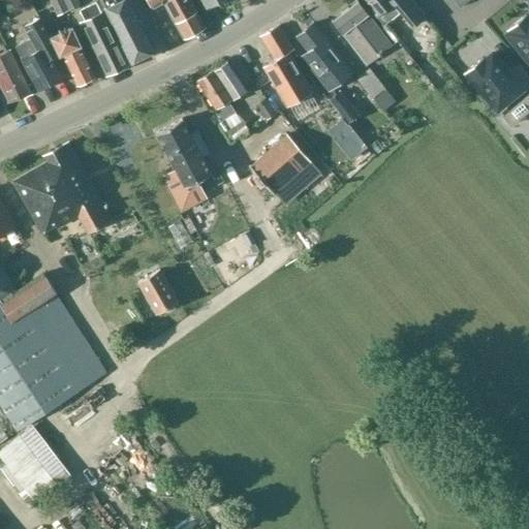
[(64,0),(49,0),(57,14),(69,9),(64,0)]
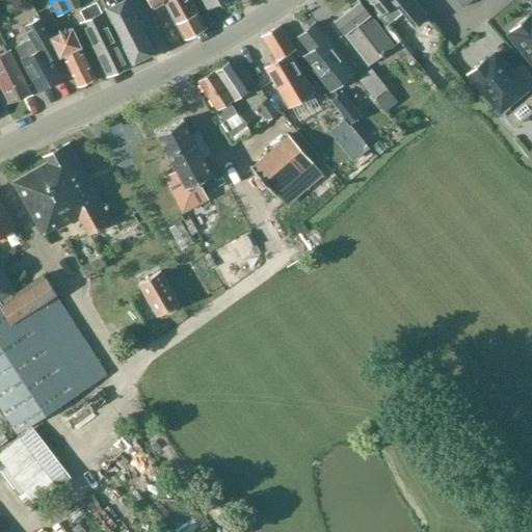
[(79,0),(64,0),(70,9),(81,3),(79,0)]
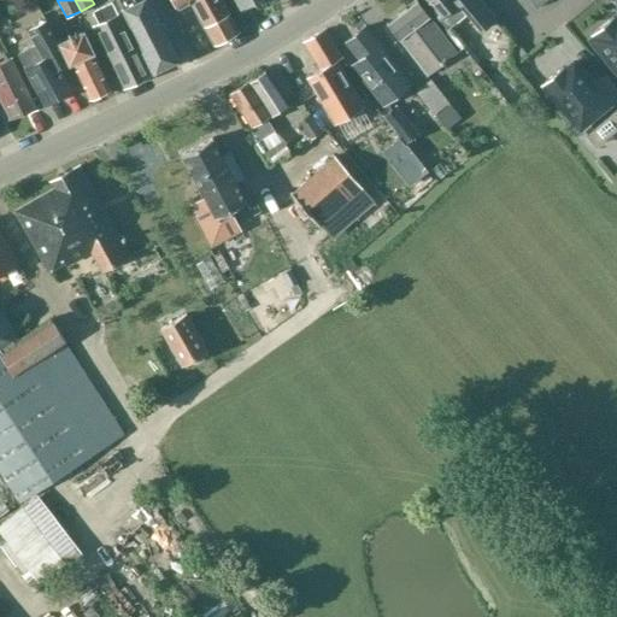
[(118,0),(154,72),(178,60),(148,0),(118,0)]
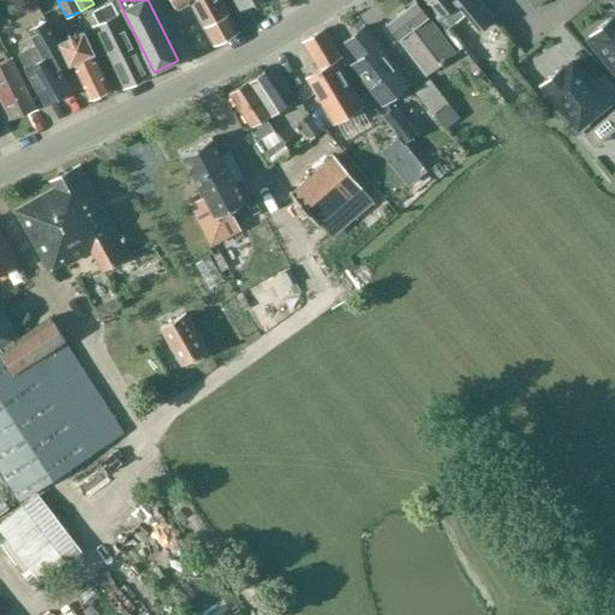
[(216,42),(238,29),(221,0),(171,0),(178,12),(193,4),(216,42)]
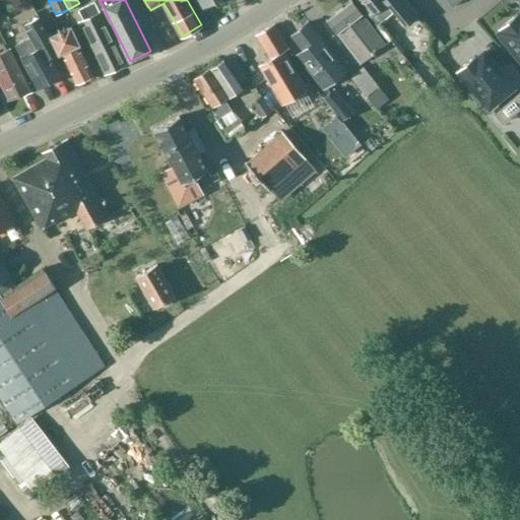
[(362,63),(387,44),(352,0),(350,0),(327,18),(362,63)]
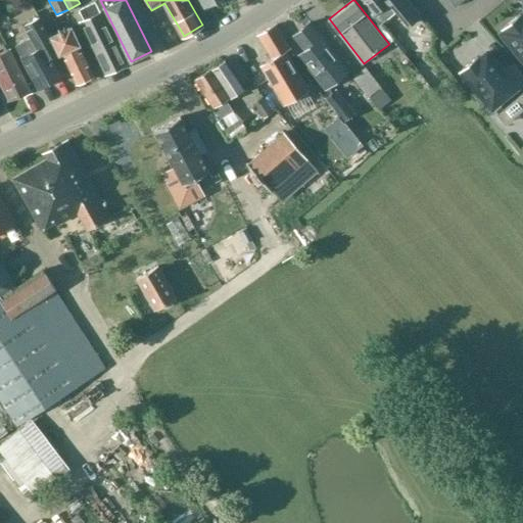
[(409,0),(360,0),(377,20),(381,25),(396,12),(408,27),(422,15),(409,0)]
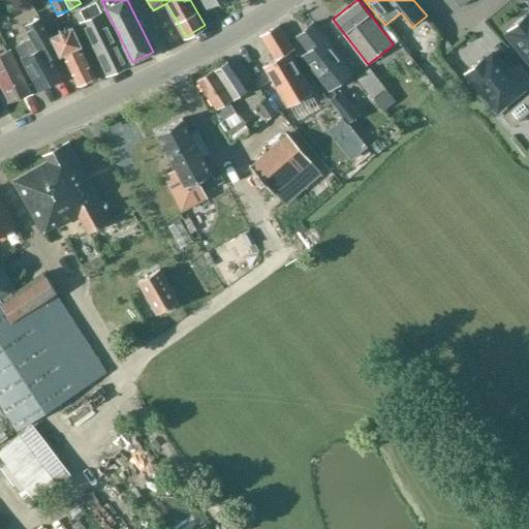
[(102,11),(82,21),(106,74),(127,64),(102,11)]
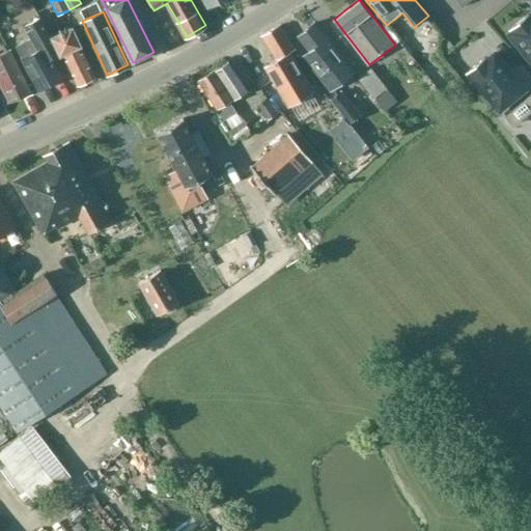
[(530,15),(529,17),(528,15),(512,28),(513,30),(509,33),(530,59),(530,15)]
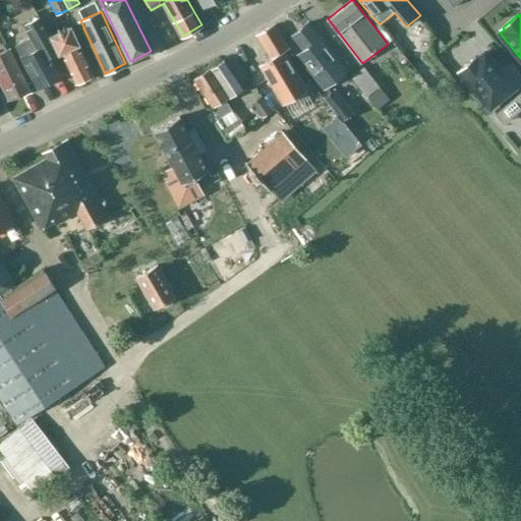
[(58,52),(49,36),(39,16),(23,24),(31,38),(15,45),(39,88),(60,74),(51,56),(58,52)]
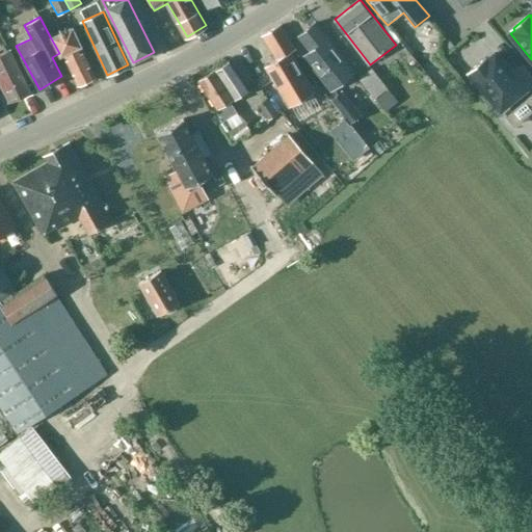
[(331,88),(353,72),(315,22),(298,34),(310,50),(304,54),(331,88)]
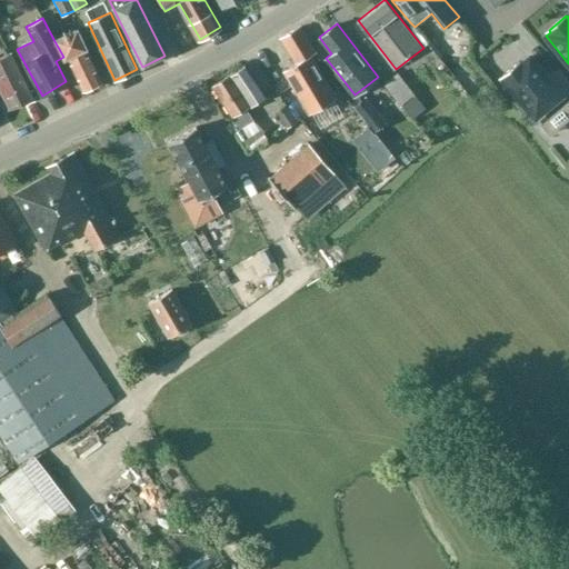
[(338,97),(312,55),(317,51),(301,27),(282,38),(292,56),(288,59),(292,67),(286,71),(311,113),(338,97)]
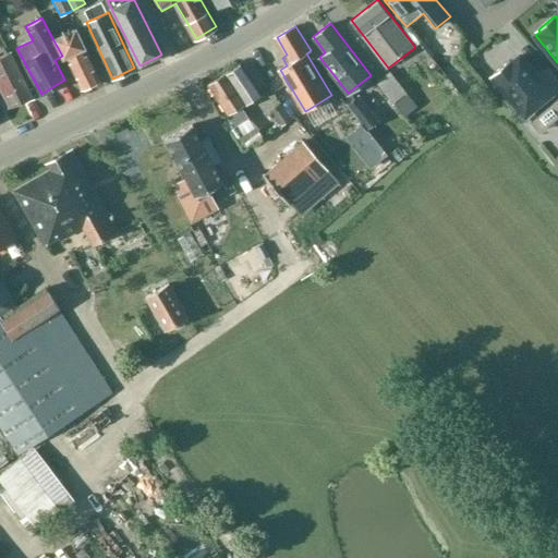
[(73,29),(52,38),(62,56),(68,53),(84,87),(100,80),(82,40),(80,41),(73,29)]
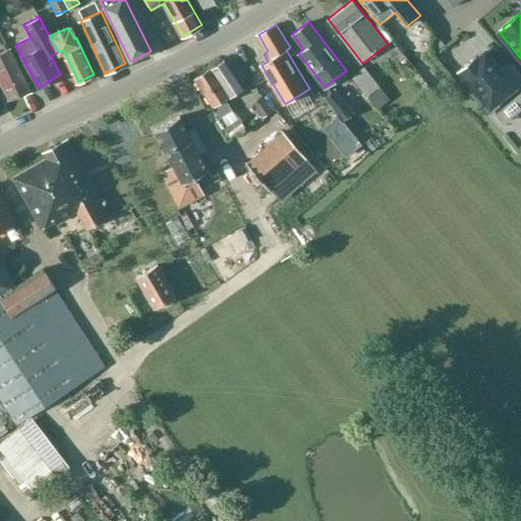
[(0,90),(6,103),(32,91),(11,48),(0,52),(0,90)]
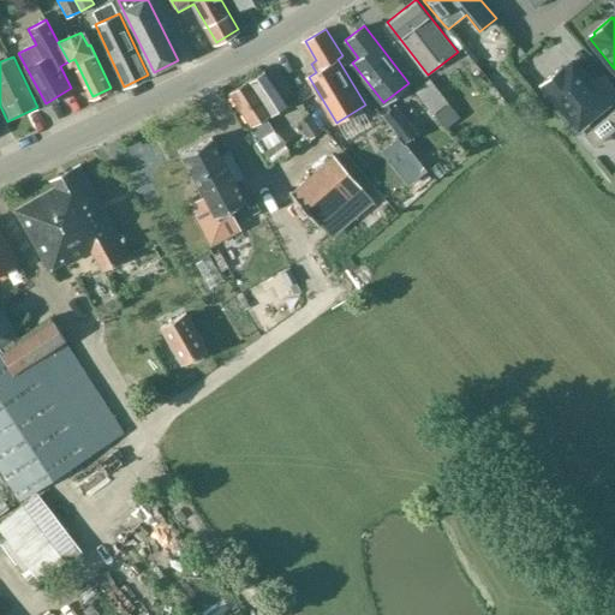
[(592,85),(572,61),(562,70),(561,67),(543,83),(585,135),(611,113),(614,115),(614,88),(604,75),(592,85)]
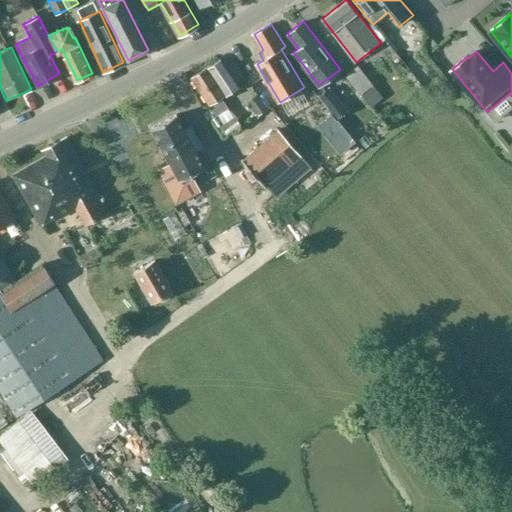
[(222,97),(239,86),(221,58),(192,77),(217,115),(228,107),(222,97)]
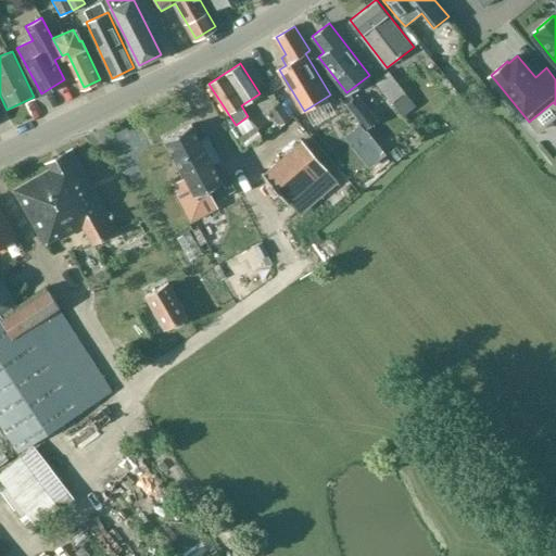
[(416,105),(389,70),(376,79),(403,114),(416,105)]
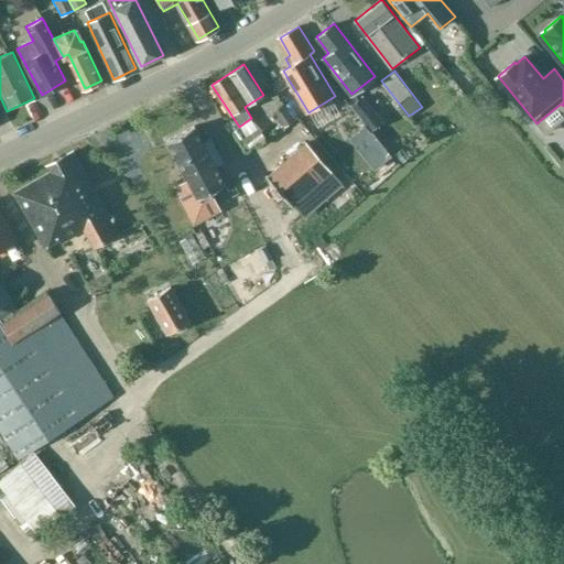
[(383,122),(362,97),(351,106),(359,115),(373,130),(383,122)]
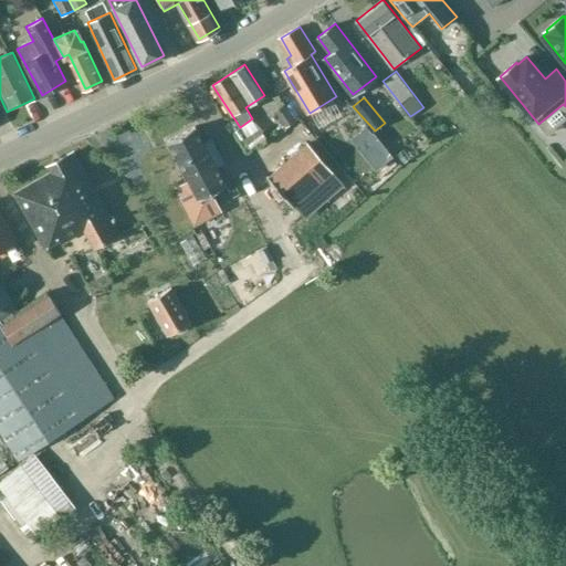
[(274,114),(283,129),(295,123),(285,107),(274,114)]
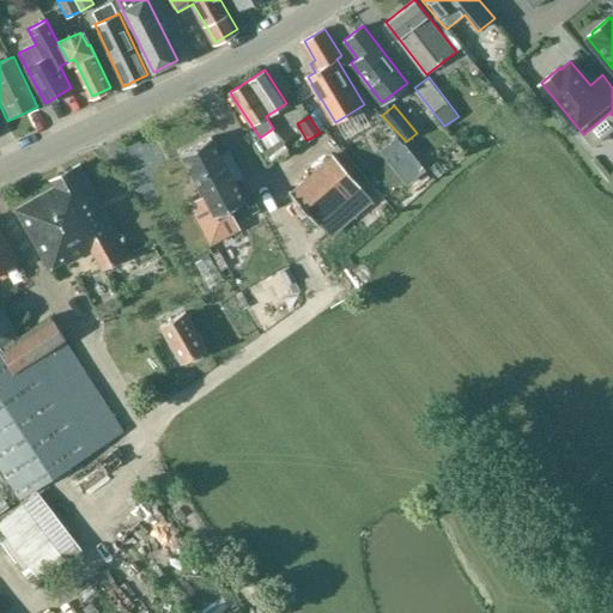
[(390,125),(376,135),(390,155),(406,141),(390,125)]
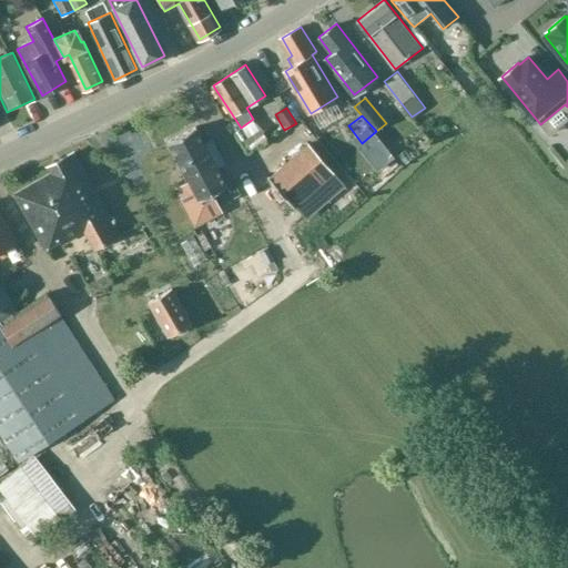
[(195,128),(168,142),(189,181),(175,189),(195,225),(222,212),(212,193),(226,185),(216,168),(224,164),(213,143),(205,146),(204,143),(195,128)]
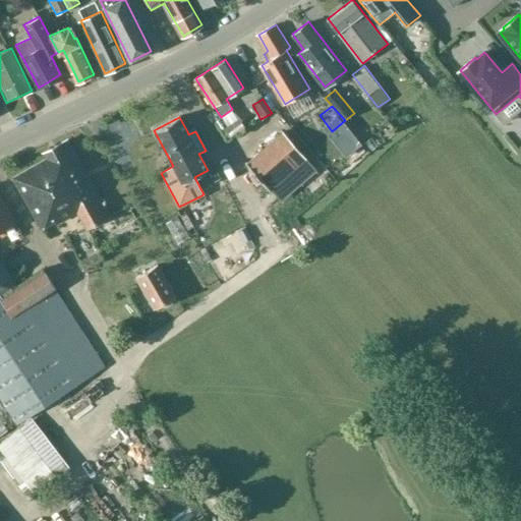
[(363,143),(351,129),(337,140),(349,155),(363,143)]
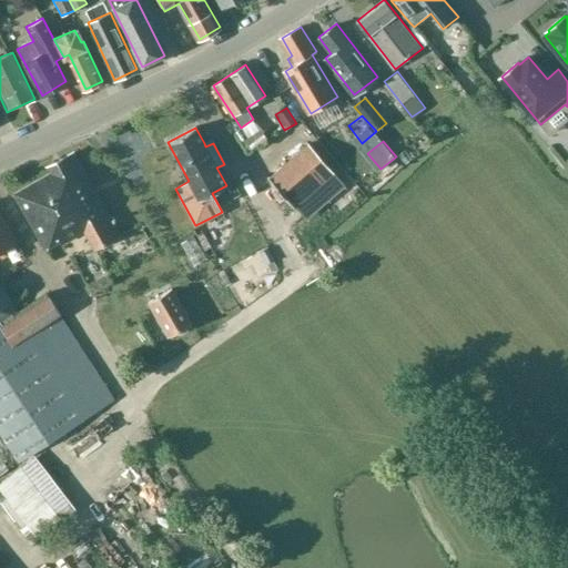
[(293,209),(333,173),(308,144),(269,180),(293,209)]
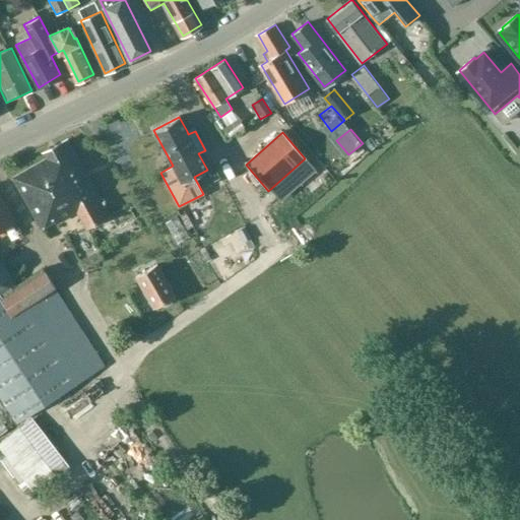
[(72,148),(49,161),(51,167),(17,186),(46,237),(60,229),(61,231),(62,231),(55,218),(75,207),(91,237),(115,223),(109,212),(111,211),(109,206),(106,208),(72,148)]
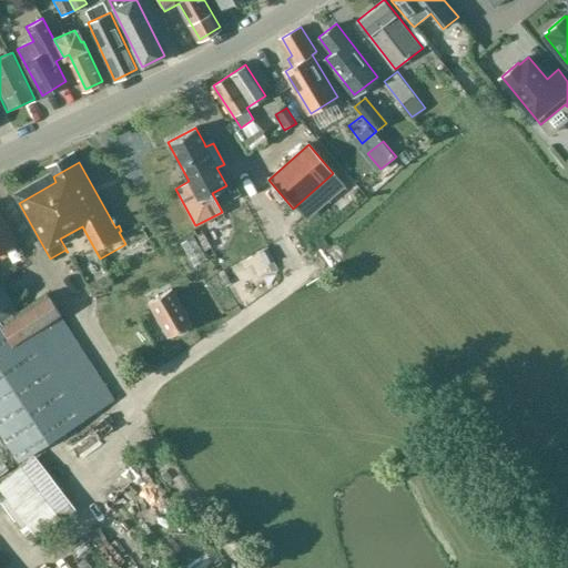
[(0,486),(39,537),(74,508),(32,454),(114,399),(62,316),(48,294),(18,313),(0,284),(0,251),(17,241),(0,213),(0,433),(18,462),(17,464),(18,467),(0,482),(0,486)]
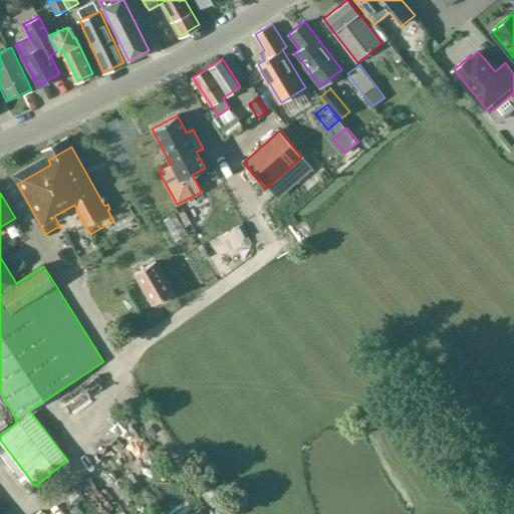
[(63,240),(79,267),(101,254),(74,208),(68,212),(79,230),(63,240)]
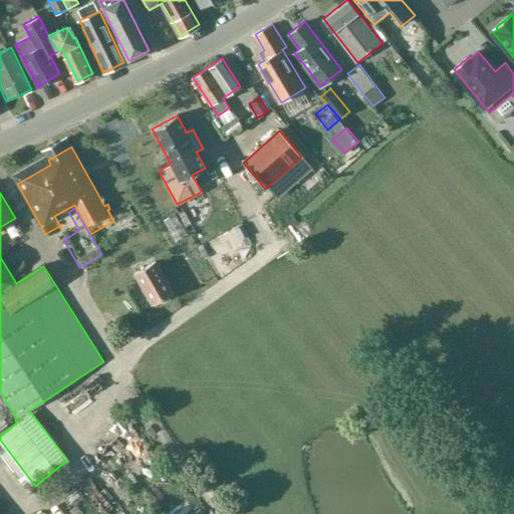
[(155,262),(134,274),(152,305),(174,293),(155,262)]
